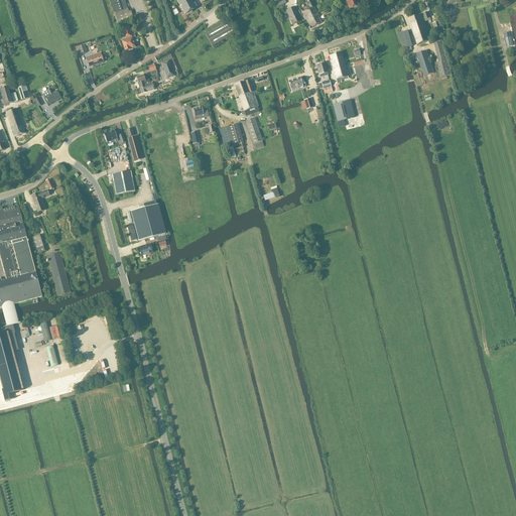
[(110,0),(114,13),(115,16),(118,23),(133,18),(131,11),(129,12),(128,9),(127,9),(127,8),(124,0),(110,0)]
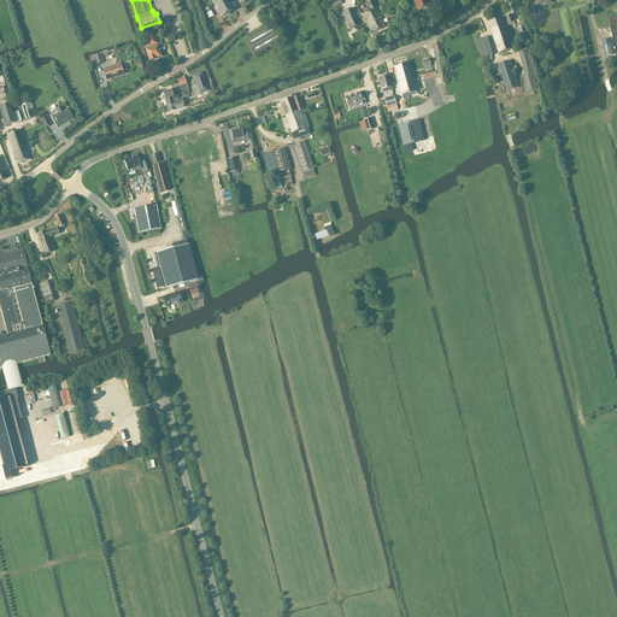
[(225,0),(215,6),(222,18),(225,16),(227,16),(228,16),(230,15),(229,13),(234,11),(228,0),(225,0)]
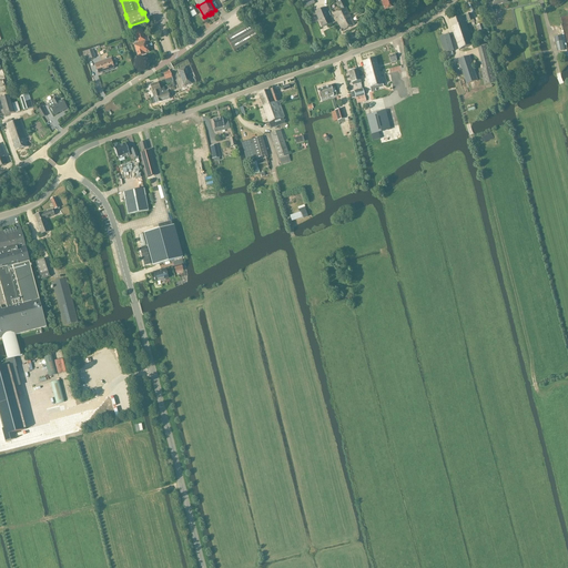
[(341,10),(333,14),(340,24),(346,20),(345,17),(350,14),(346,8),(342,0),(335,0),(336,1),(341,10)]
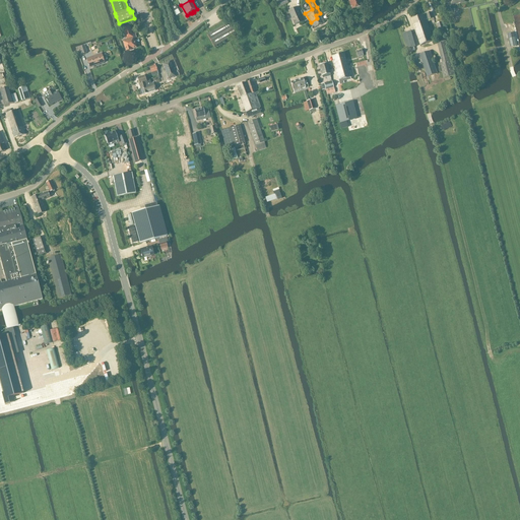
[(348,0),(351,9),(358,7),(359,9),(361,8),(361,7),(362,6),(359,0),(348,0)]
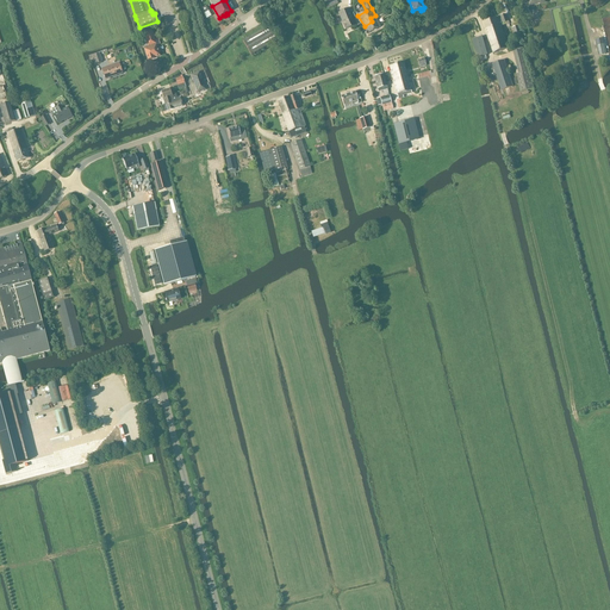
[(346,30),(356,25),(349,8),(338,13),(346,30)]
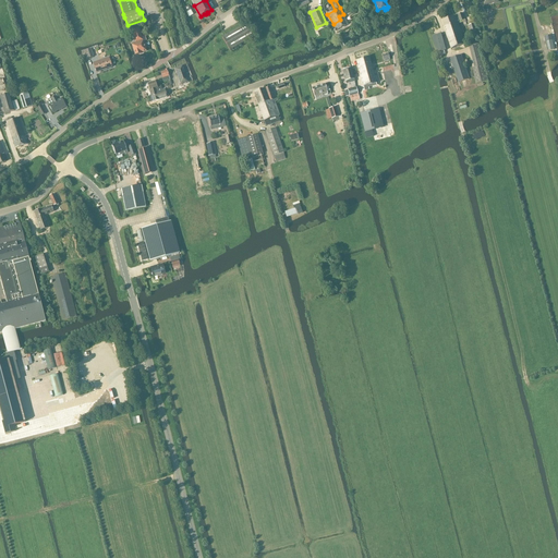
[(340,20),(334,24),(337,31),(349,24),(343,14),(339,16),(340,20)]
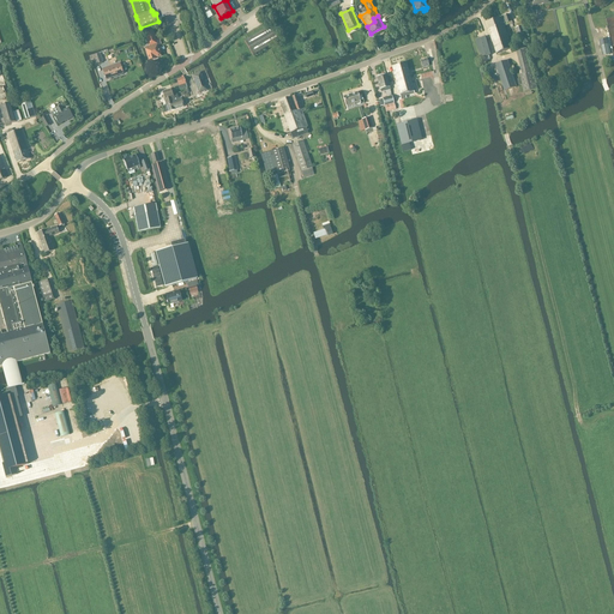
[(501,17),(486,23),(491,36),(505,31),(504,26),(504,24),(506,24),(505,22),(503,23),(501,19),(501,17)]
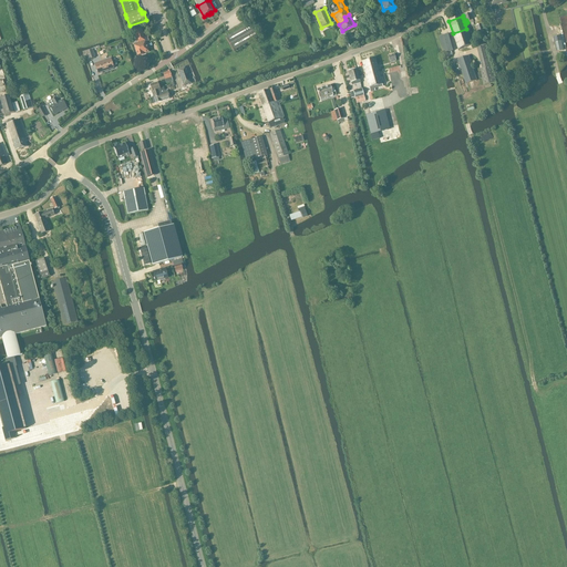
[(234,51),(258,38),(250,24),(226,38),(234,51)]
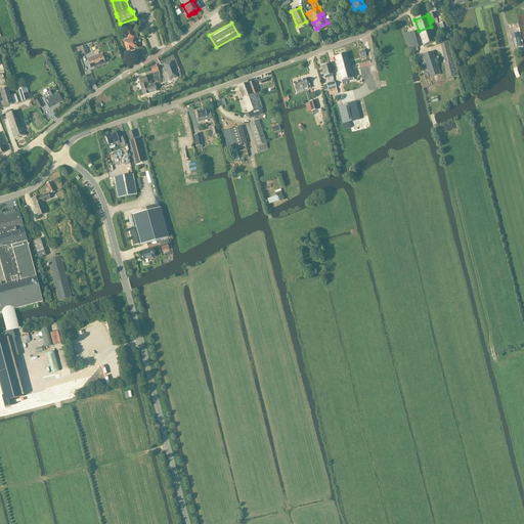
[(132,50),(137,48),(130,26),(123,28),(127,41),(124,42),(127,52),(132,50)]
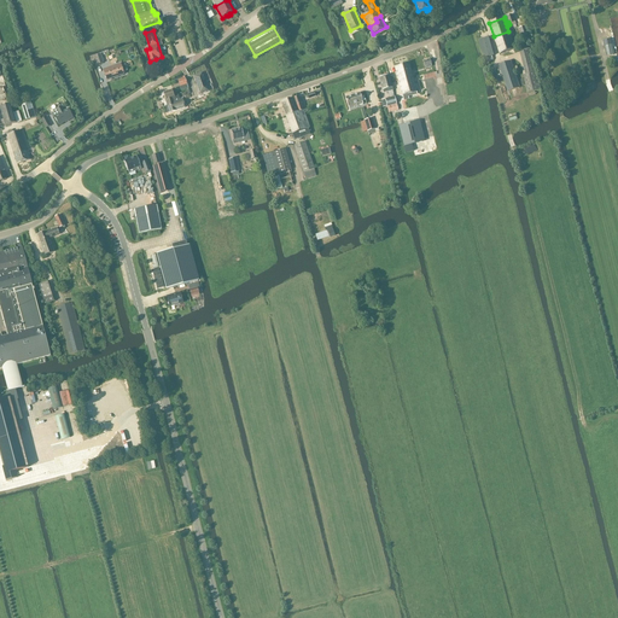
[(508,31),(494,36),(500,54),(514,48),(508,31)]
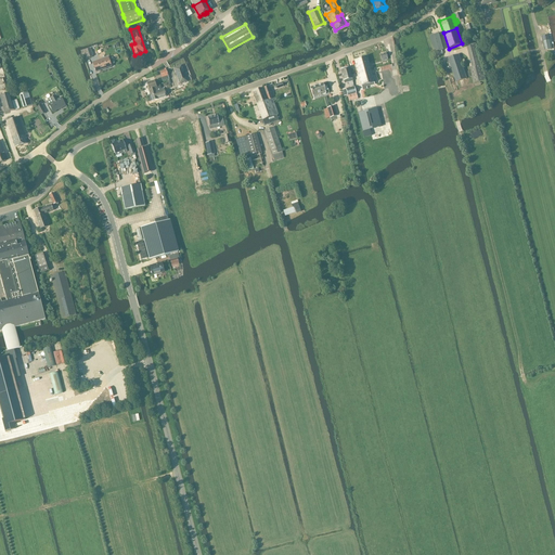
[(435,53),(443,50),(439,34),(429,36),(435,53)]
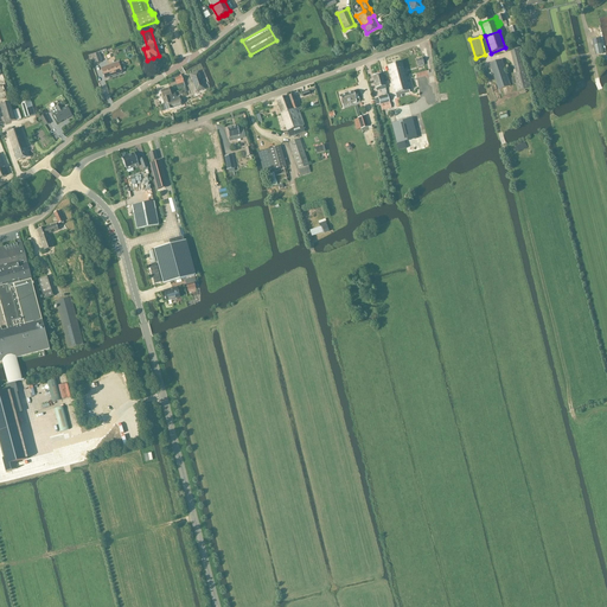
[(596,55),(602,53),(600,38),(593,39),(596,55)]
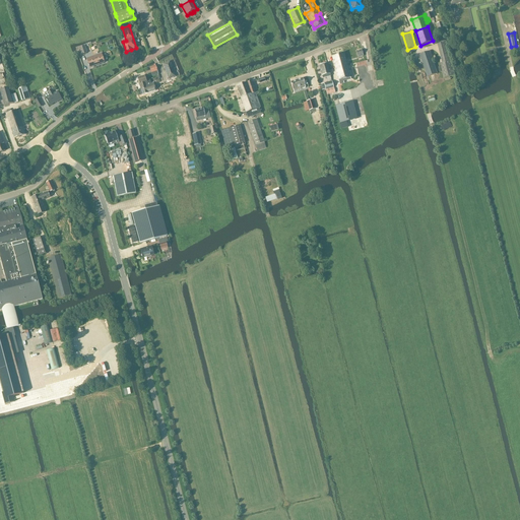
[(87,53),(84,46),(78,48),(80,55),(87,53)]
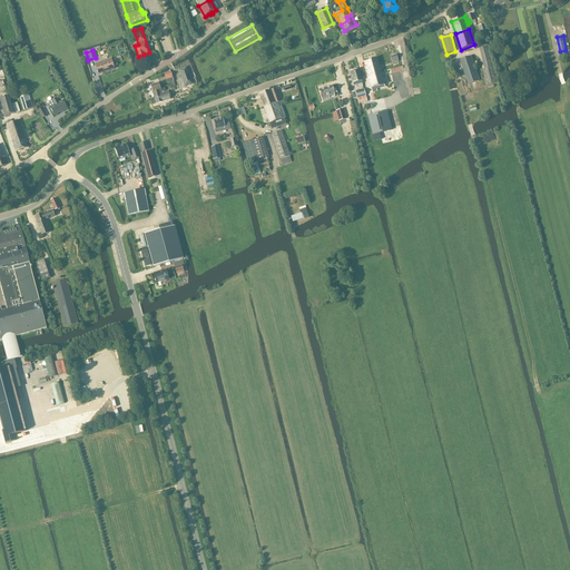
[(469,85),(480,81),(471,56),(460,60),(469,85)]
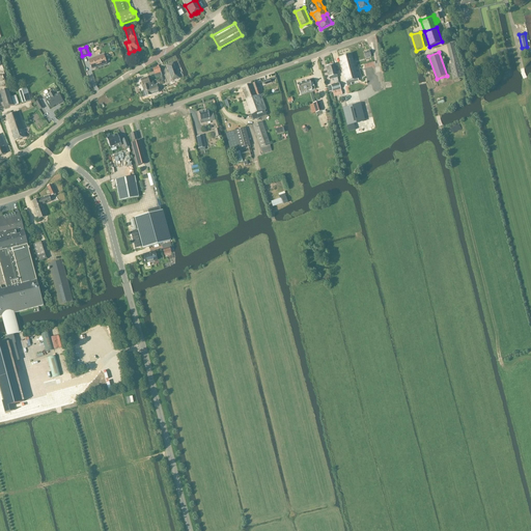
[(104,55),(89,60),(91,67),(98,65),(98,66),(106,63),(106,62),(109,61),(107,56),(104,57),(104,55)]
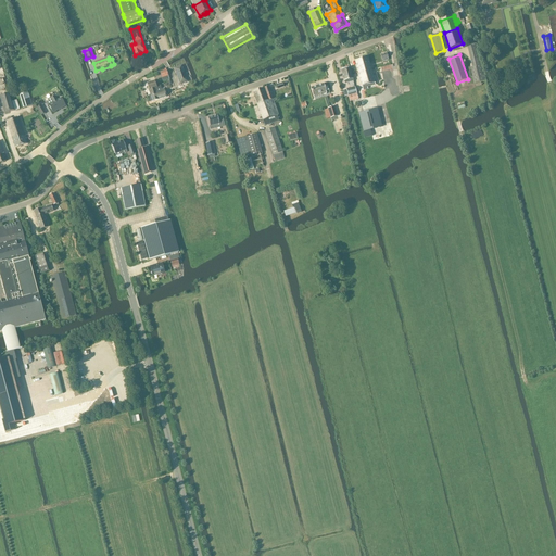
[(368,58),(355,61),(358,73),(370,70),(368,58)]
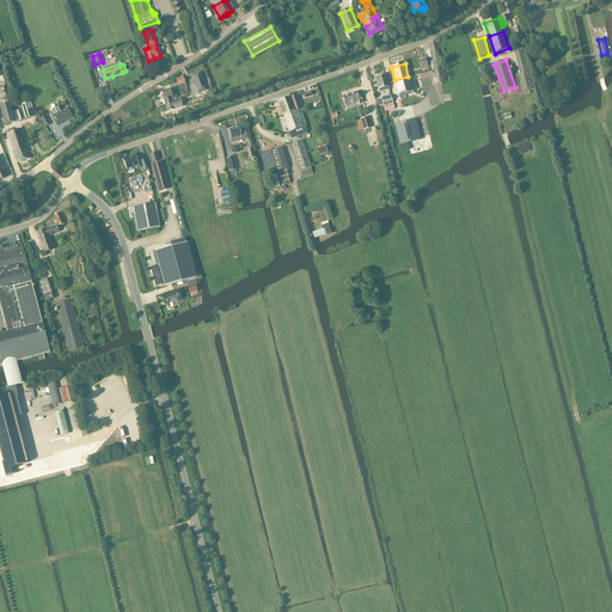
[(194,74),(191,75),(193,80),(194,79),(197,89),(196,90),(197,93),(200,92),(207,90),(206,86),(204,86),(201,77),(202,77),(201,72),(199,73),(194,74)]
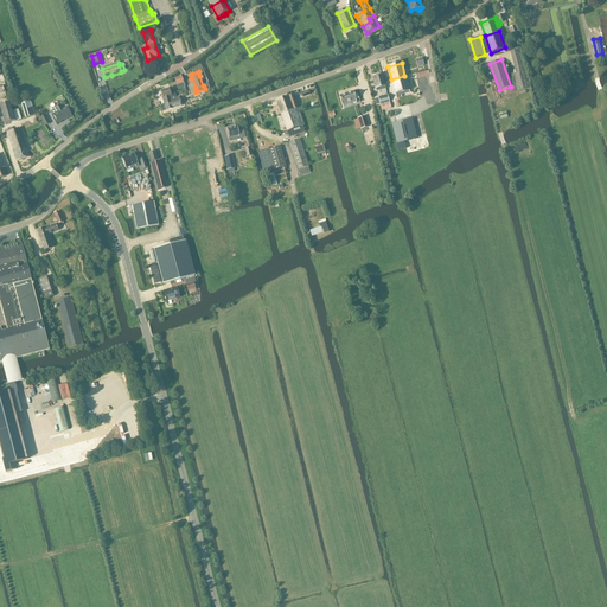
[(516,74),(513,74),(518,91),(530,88),(526,71),(516,74)]
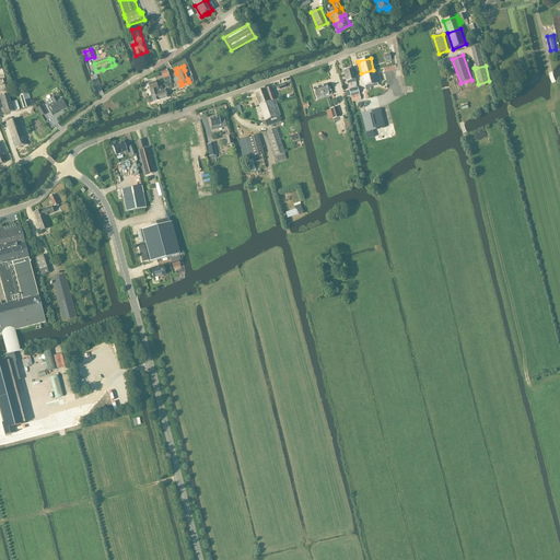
[(343,71),(348,85),(356,82),(352,69),(351,69),(348,69),(348,70),(343,71)]
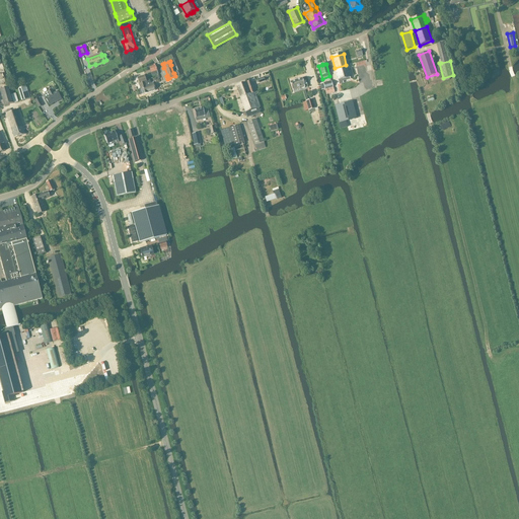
[(346,65),(335,68),(338,81),(350,78),(346,65)]
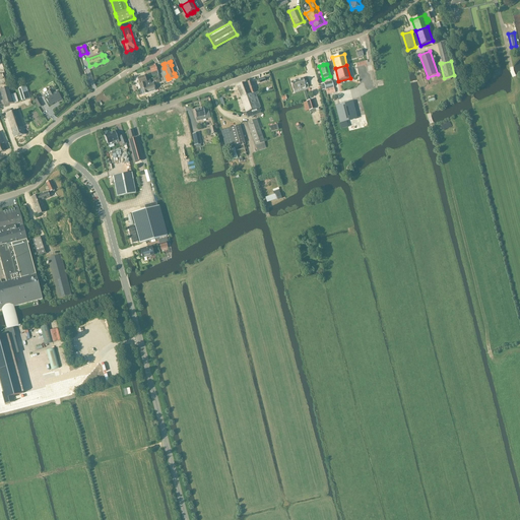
[(137,78),(141,89),(146,88),(146,86),(151,84),(149,79),(146,80),(144,76),(137,78)]
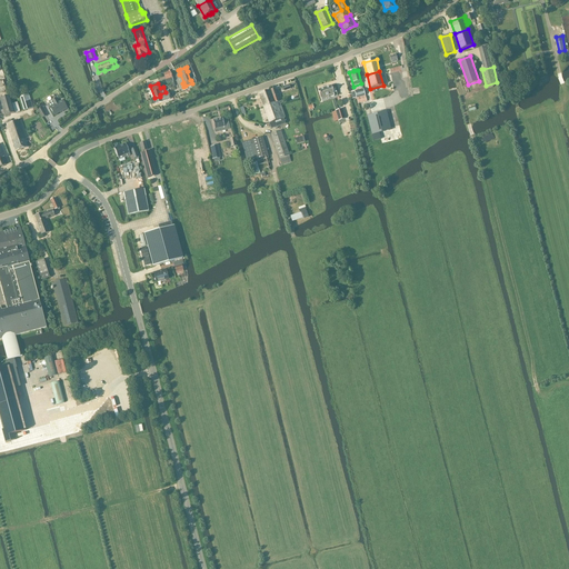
[(332,90),(331,87),(318,91),(320,99),(321,98),(321,100),(327,99),(327,97),(333,95),(333,93),(337,93),(336,90),(332,90)]
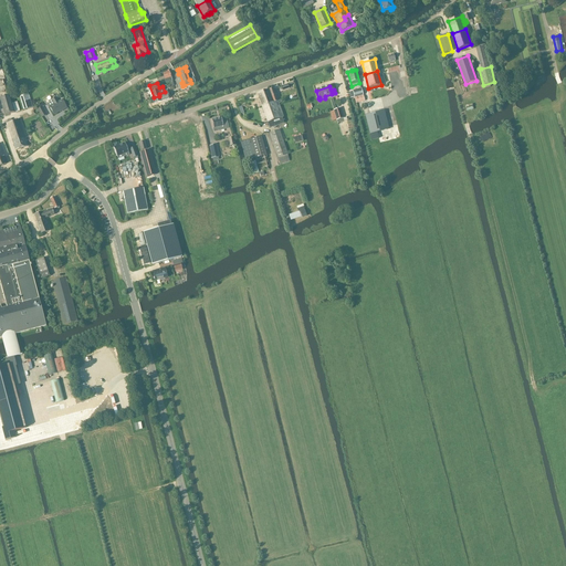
[(279,104),(281,103),(281,100),(278,101),(273,88),(268,90),(272,103),(271,104),(272,107),(279,104)]
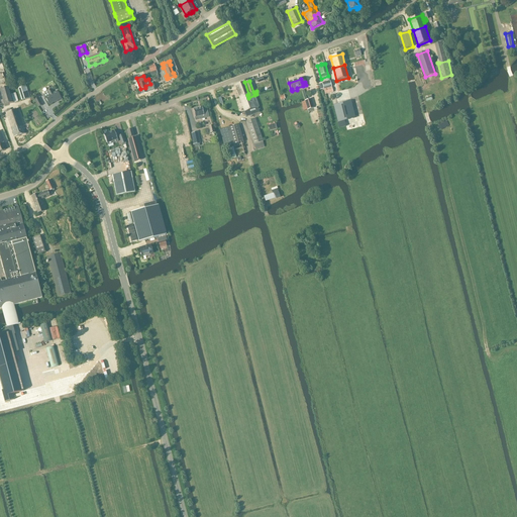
[(244,82),(235,85),(244,110),(248,109),(244,96),(247,95),(248,94),(244,82)]
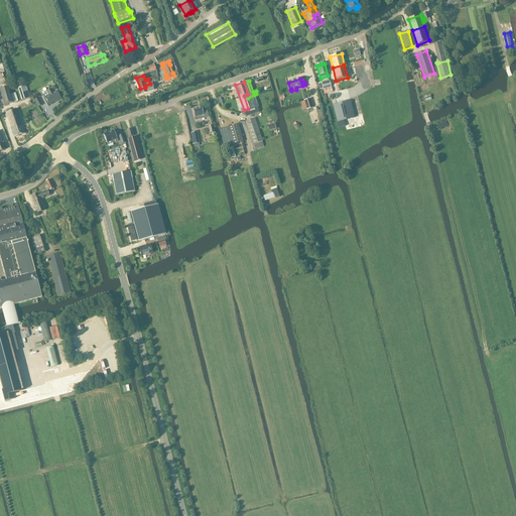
[(152,83),(150,84),(145,86),(145,88),(140,89),(141,94),(154,90),(152,83)]
